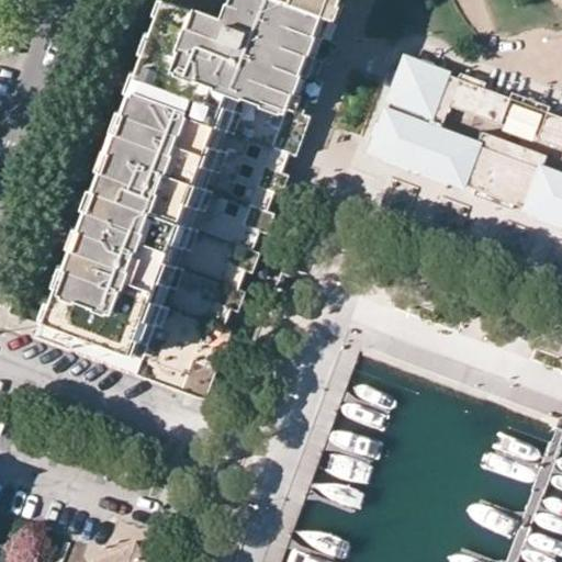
[(93,173),(38,317),(189,373),(244,226),(319,20),(321,15),(280,0),(228,0),(221,22),(161,0),(158,0),(134,65),(93,173)]
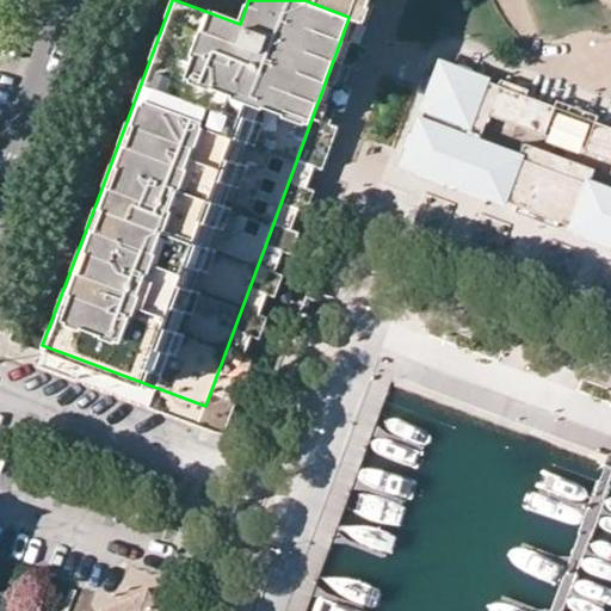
[(304,0),(349,17),(364,22),(371,0),(304,0)]
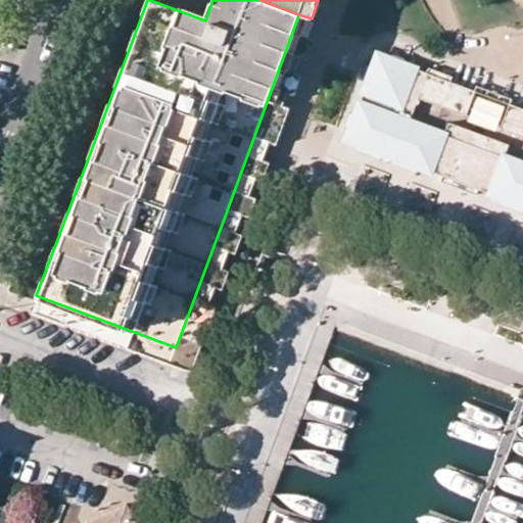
[(310,24),(312,18),(298,14),(297,18),(227,210),(176,347),(188,352),(239,215),(310,24)]
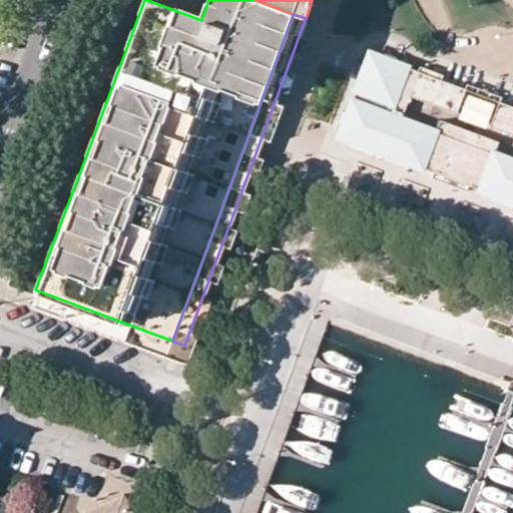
[(359,90),(341,138),(350,141),(374,150),(385,154),(405,162),(409,163),(432,172),(467,185),(478,189),(491,194),(496,196),(512,201),(512,107),(499,102),(490,126),(512,134),(512,159),(494,152),(497,141),(439,120),(435,130),(402,118),(410,95),(457,112),(465,88),(440,79),(418,71),(371,55),(359,90)]
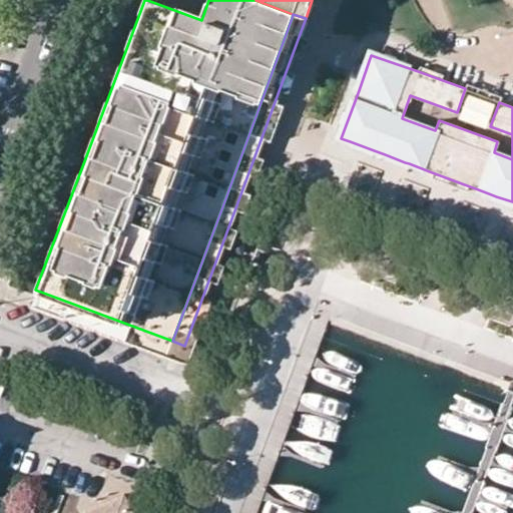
[(374,150),(350,141),(349,145),(372,155),(374,150)]
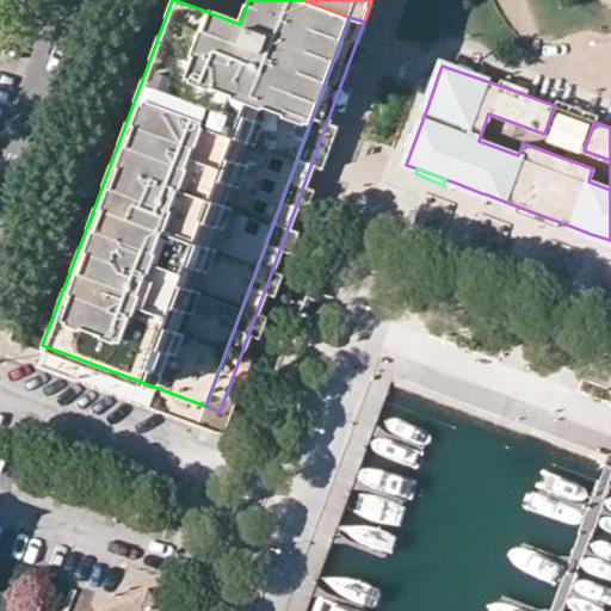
[(482,193),(458,184),(457,190),(485,201),(487,195),(482,193)]
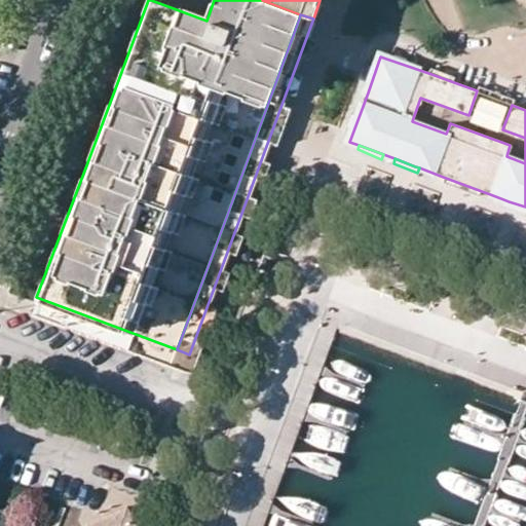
[(479,190),(443,177),(441,181),(478,195),(479,190)]
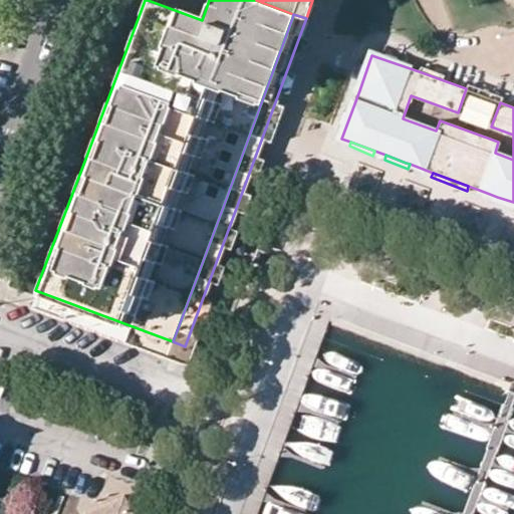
[(513,206),(513,202),(497,197),(492,195),(490,199),(513,208),(513,206)]
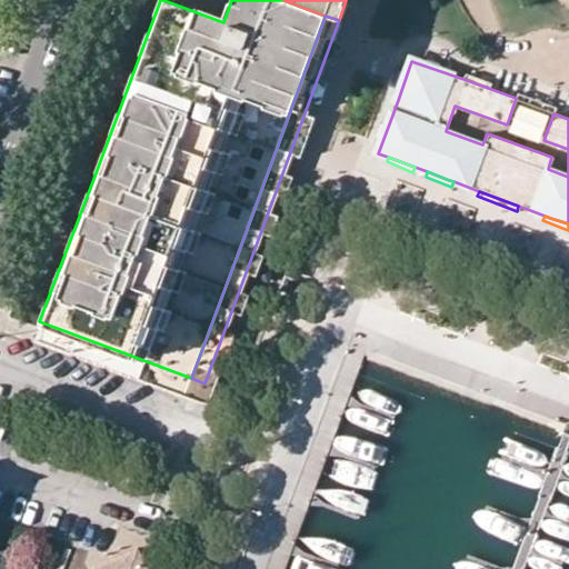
[(137,547),(127,551),(130,561),(141,557),(137,547)]
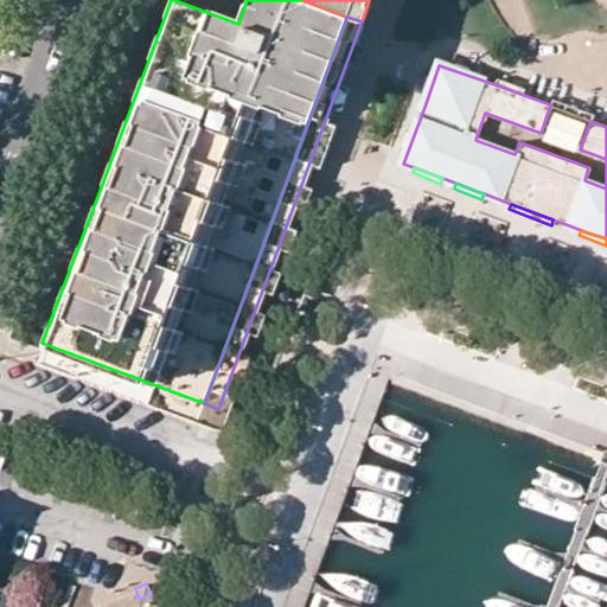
[(122,594),(102,602),(103,606),(155,606),(151,594),(139,599),(135,588),(122,594)]
